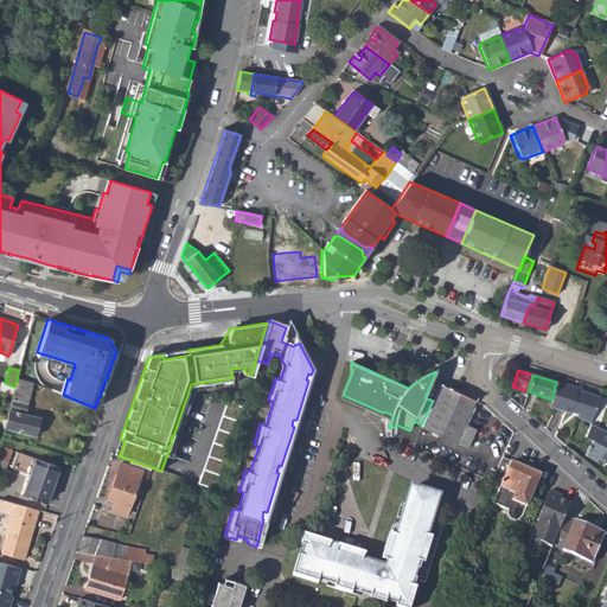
[(25,414),(32,383),(27,382),(17,379),(14,387),(4,428),(36,435),(40,419),(25,414)]
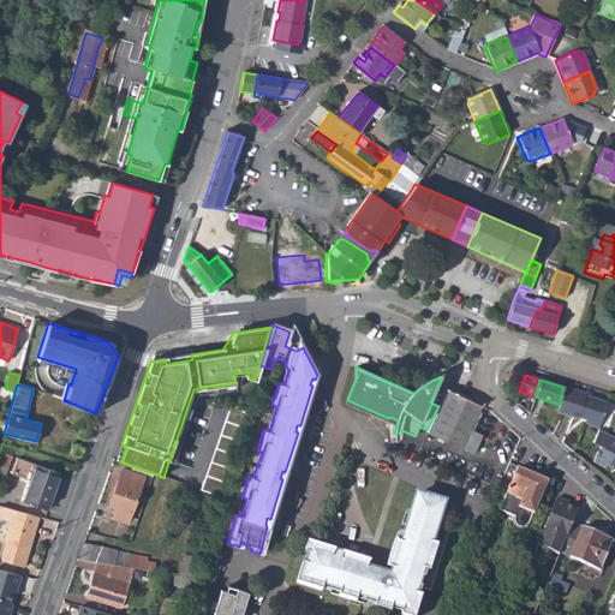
[(578,417),(585,419),(599,424),(605,404),(584,395),(585,394),(563,387),(559,405),(555,412),(577,419),(578,417)]
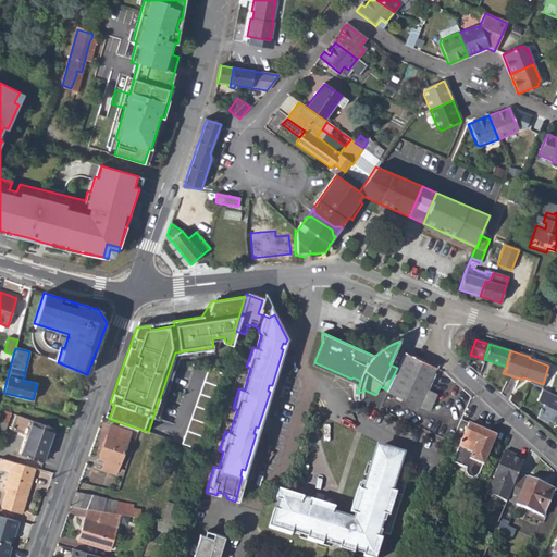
[(436,369),(404,354),(397,368),(386,390),(385,392),(428,411),(435,394),(426,391),(436,369)]
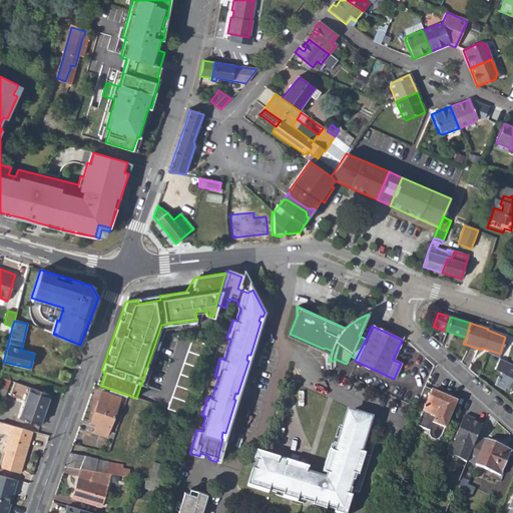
[(183,412),(206,342),(192,338),(169,408),(183,412)]
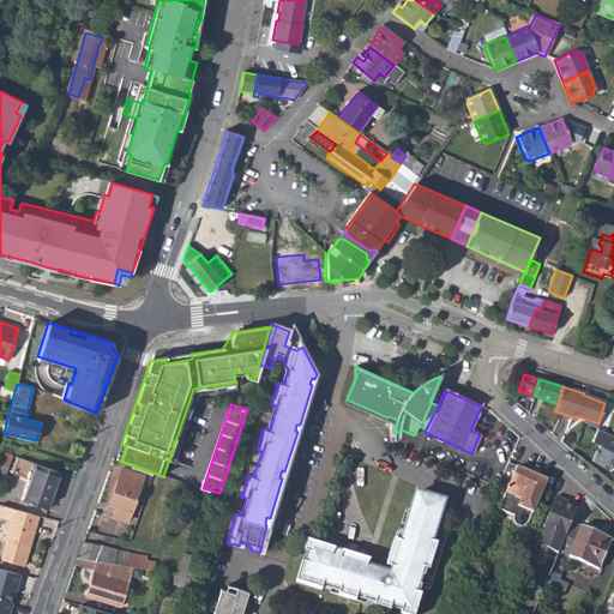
[(389,428),(387,434),(393,433),(395,428),(396,425),(397,420),(392,417),(390,423),(389,428)]
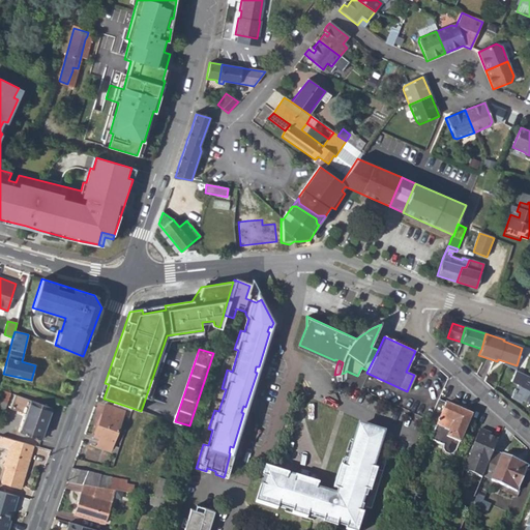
[(503,365),(514,371),(517,365),(504,361),(503,365)]
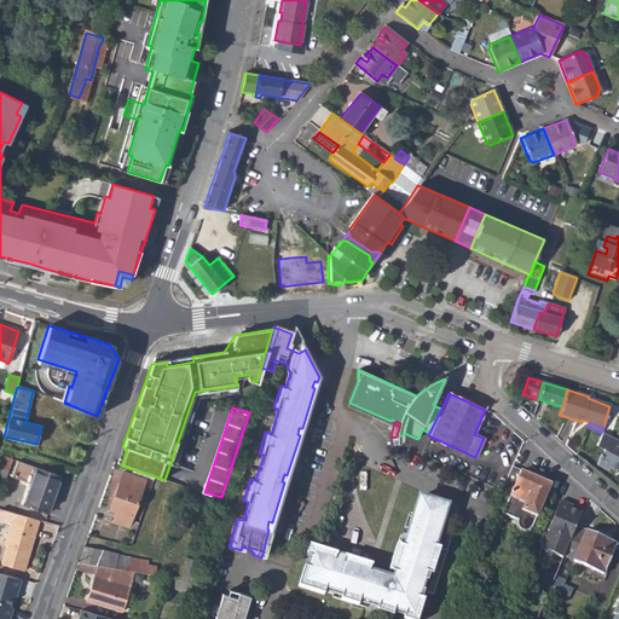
[(618,441),(611,438),(601,433),(595,446),(601,449),(595,466),(606,470),(607,467),(618,472),(618,470),(618,441)]
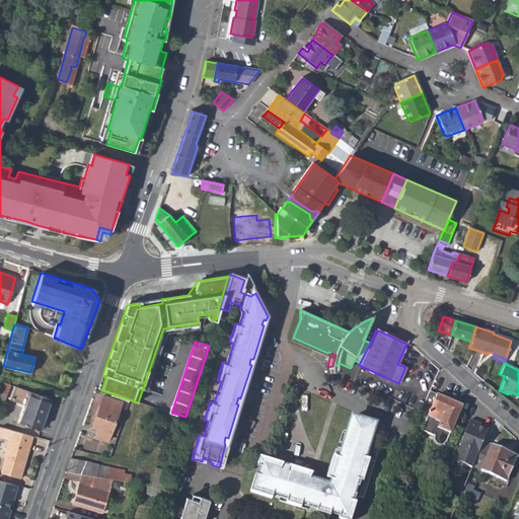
[(0,384),(0,405),(2,406),(9,384),(1,381),(0,384)]
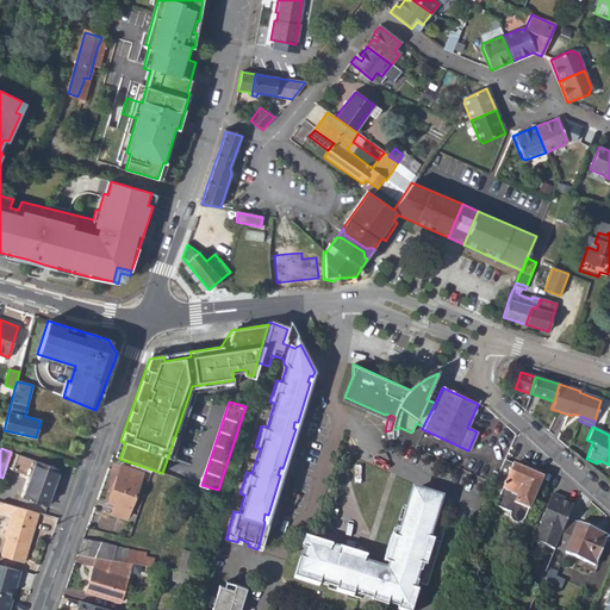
[(23,497),(47,505),(58,470),(17,454),(11,471),(30,477),(23,497)]
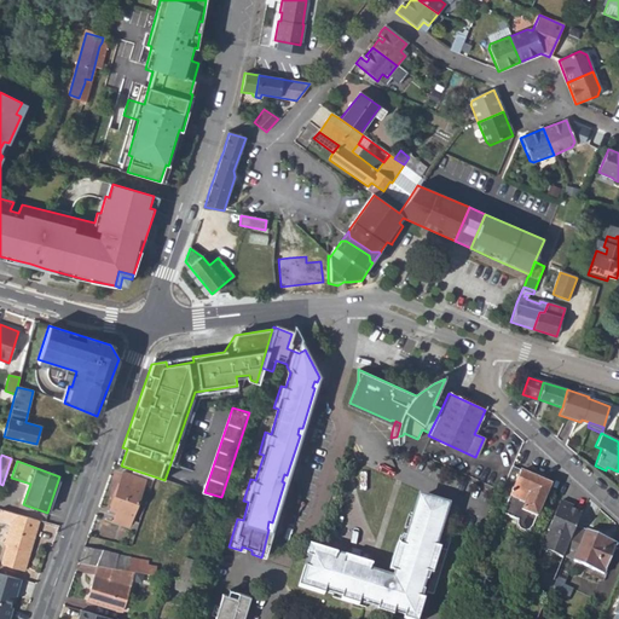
[(549,486),(510,468),(498,496),(493,507),(503,510),(501,515),(518,522),(518,526),(518,528),(520,531),(522,533),(526,532),(530,531),(531,528),(549,486)]
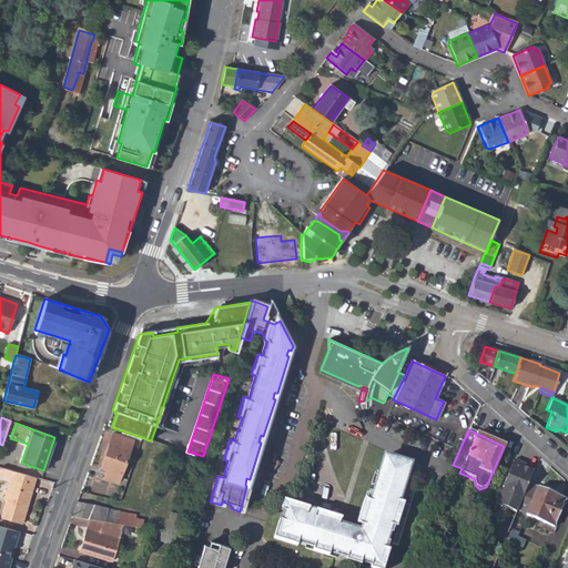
[(105,470),(103,479),(118,484),(132,440),(112,433),(100,468),(105,470)]
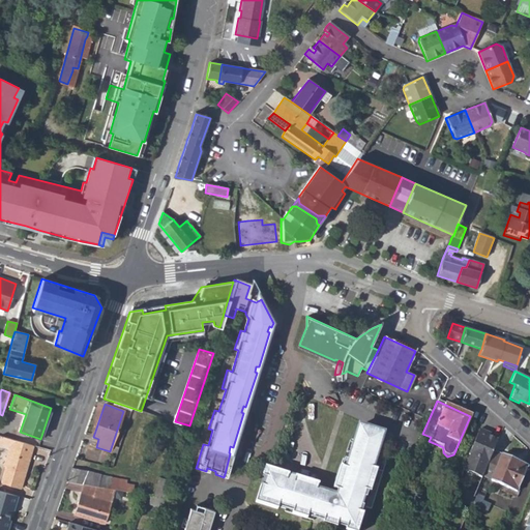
[(285,473),(264,466),(263,466),(260,476),(261,476),(253,502),(276,509),(277,507),(284,508),(283,511),(310,521),(311,519),(319,521),(318,525),(321,526),(322,524),(341,529),(356,529),(363,511),(360,510),(356,509),(358,502),(361,493),(363,487),(367,489),(371,490),(378,468),(369,465),(371,459),(373,460),(381,437),(382,434),(359,425),(359,427),(354,441),(349,453),(347,459),(344,467),(339,465),(332,482),(331,488),(341,492),(337,499),(312,491),(314,482),(291,475),(290,477),(285,475),(285,473)]
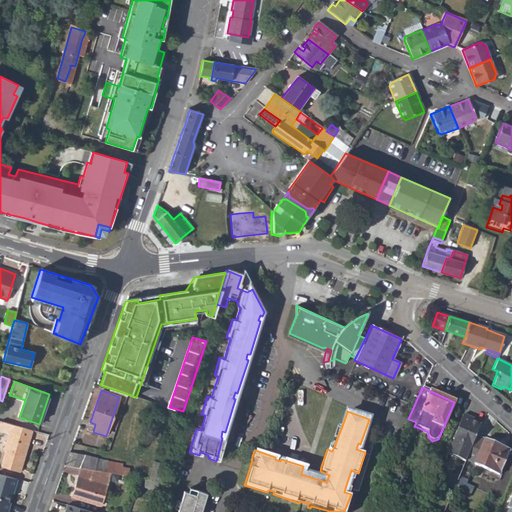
[(448,456),(464,463),(476,436),(480,426),(472,422),(473,419),(462,415),(452,440),(454,440),(448,456)]
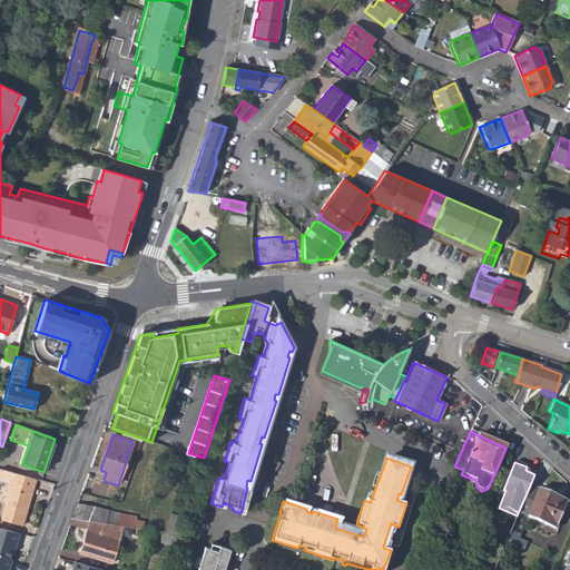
[(35,479),(11,471),(2,500),(5,501),(0,514),(0,518),(20,526),(25,511),(23,511),(30,490),(32,490),(35,479)]
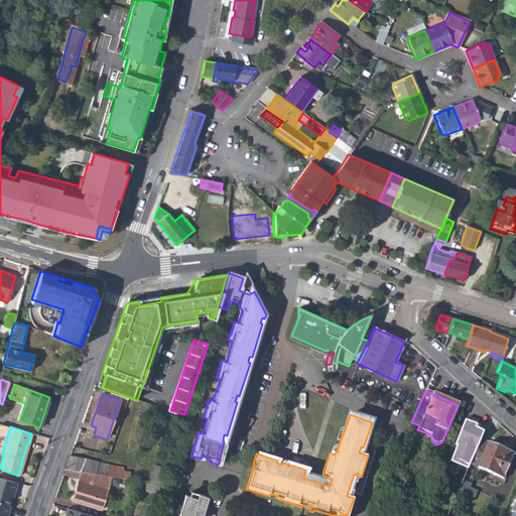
[(336,440),(340,441),(345,429),(340,427),(336,440)]
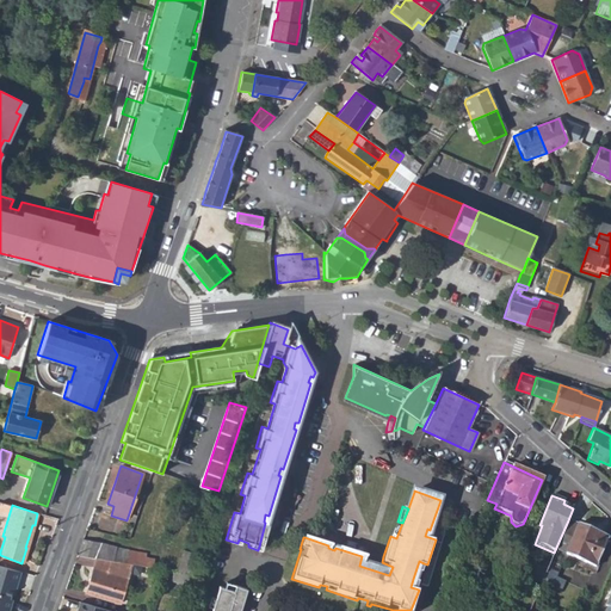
[(608,537),(568,520),(554,553),(553,556),(575,566),(574,571),(580,573),(582,568),(594,574),(605,548),(603,548),(608,537)]
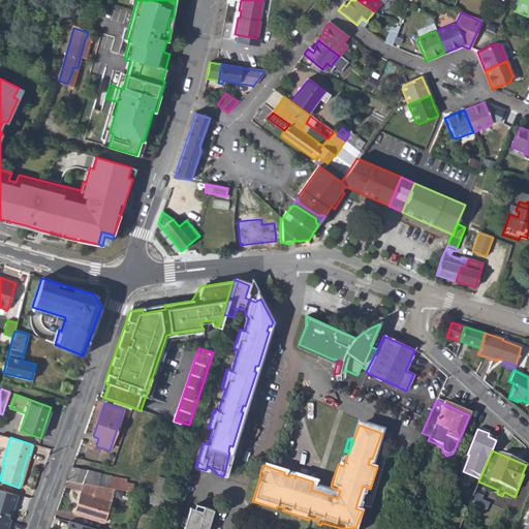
[(87,470),(71,467),(67,480),(82,483),(87,470)]
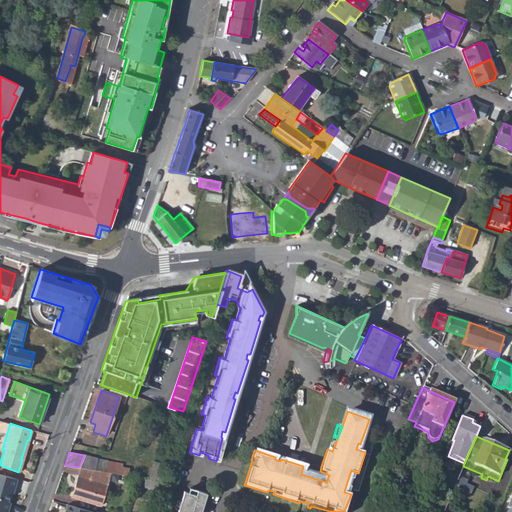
[(95,470),(97,458),(84,455),(79,467),(80,467),(95,470)]
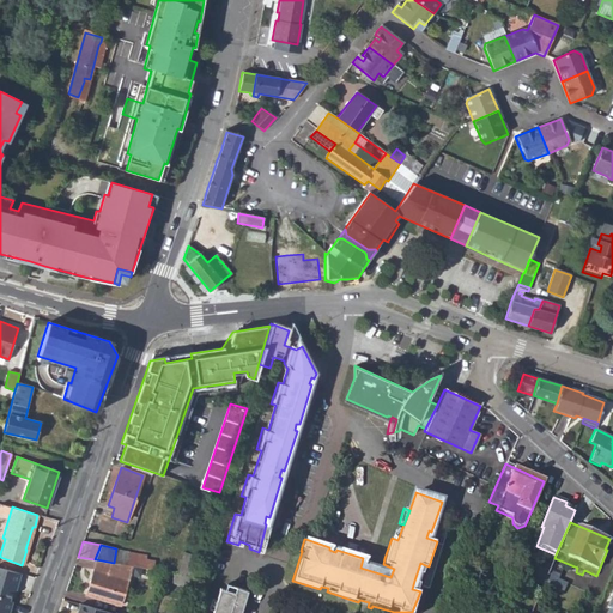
[(129,552),(116,548),(114,563),(127,565),(129,552)]
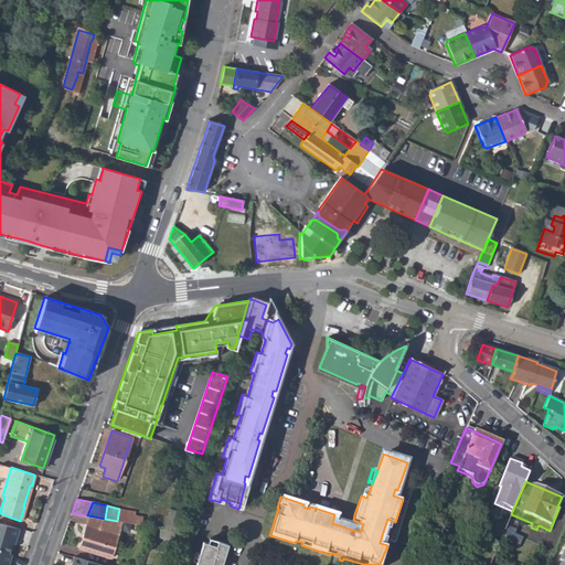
[(135,512),(119,509),(117,521),(120,521),(141,525),(142,518),(135,515),(135,512)]
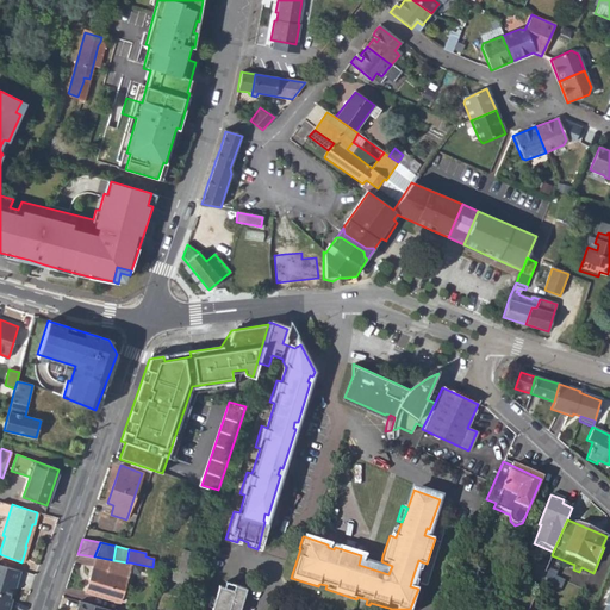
[(119,602),(130,562),(126,562),(113,560),(95,556),(85,592),(119,602)]
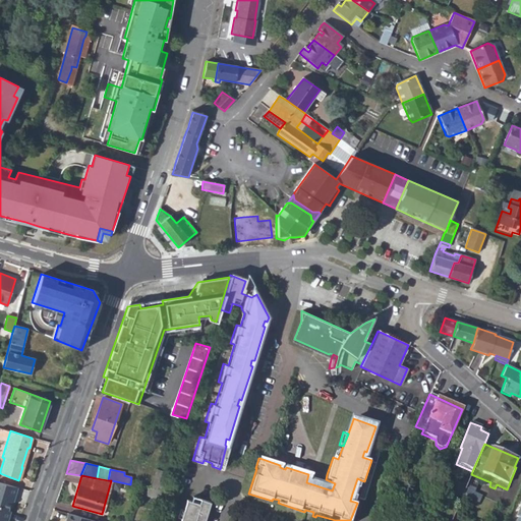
[(15,487),(0,482),(0,520),(2,520),(3,520),(5,520),(8,511),(6,510),(8,502),(10,497),(12,497),(15,487)]
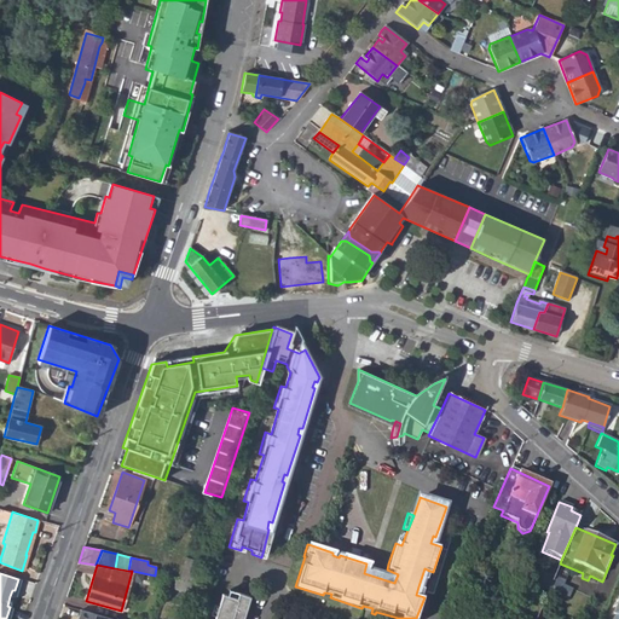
[(563,586),(553,582),(548,593),(567,601),(572,590),(563,586)]
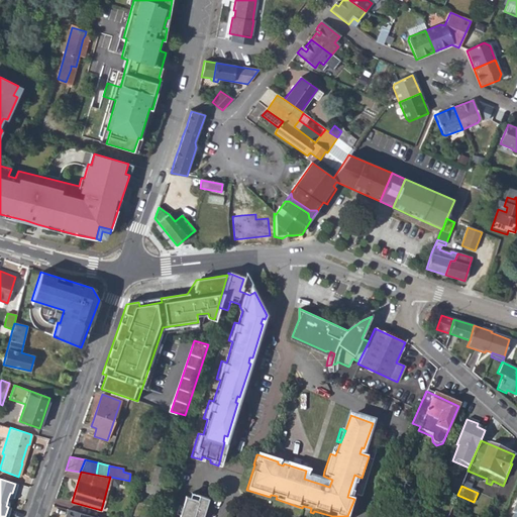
[(200,516),(206,501),(206,499),(189,494),(188,495),(187,498),(183,496),(176,516),(200,516)]
